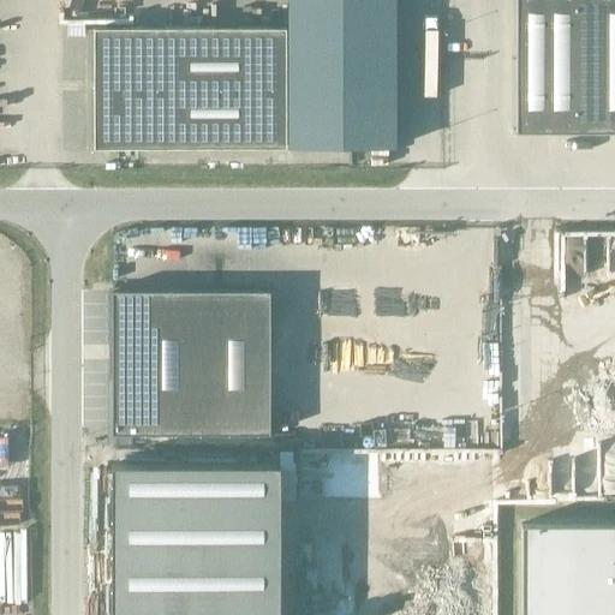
[(614,0),(514,0),(515,131),(614,131),(614,0)]
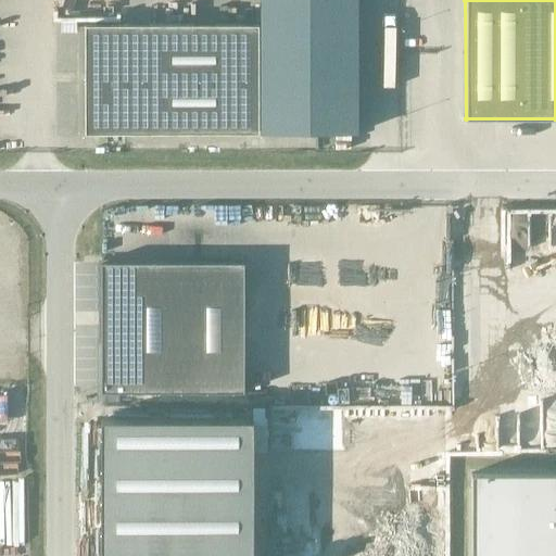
[(85,133),(258,133),(258,24),(85,24),(85,133)]
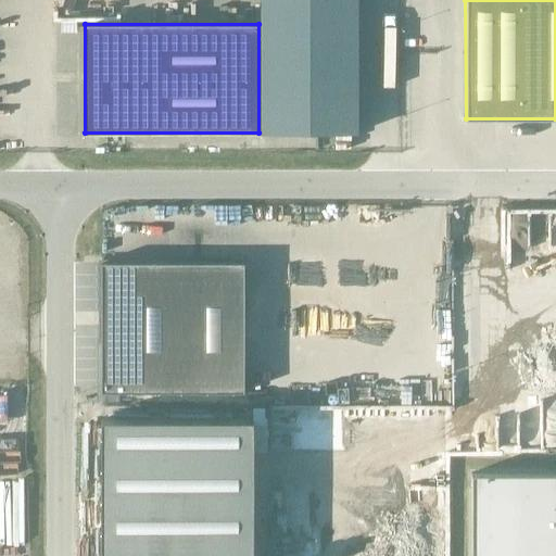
[(308,133),(308,149),(330,148),(329,131),(308,133)]
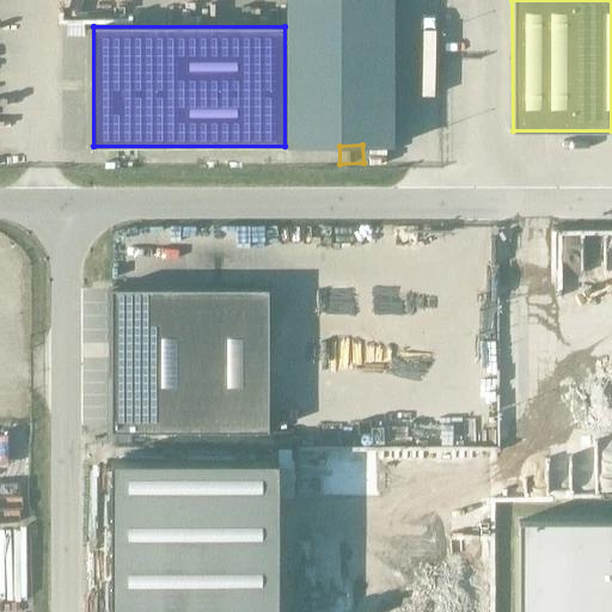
[(111,289),(111,432),(268,432),(268,289),(111,289)]
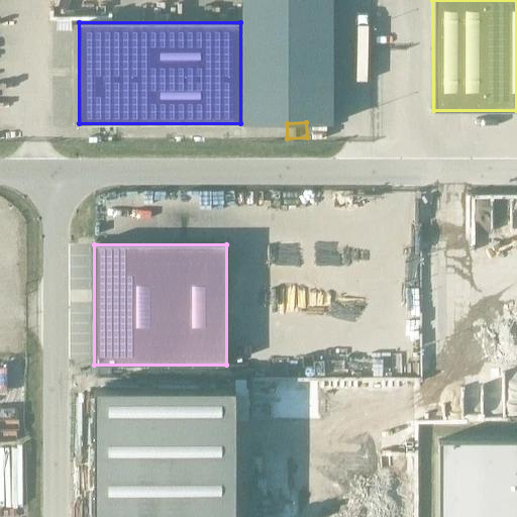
[(93,390),(93,516),(234,516),(234,390),(93,390)]
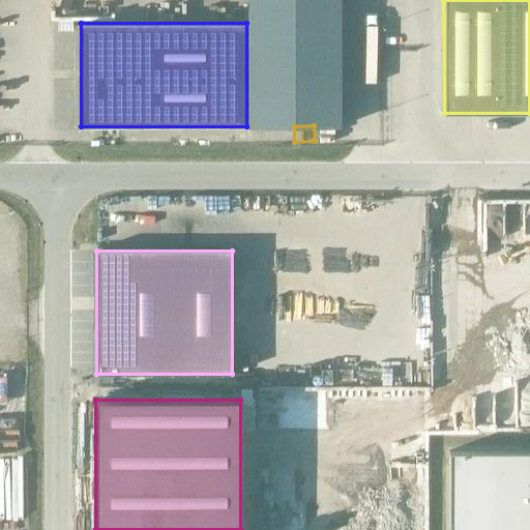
[(529,529),(529,450),(449,451),(448,529),(529,529)]
